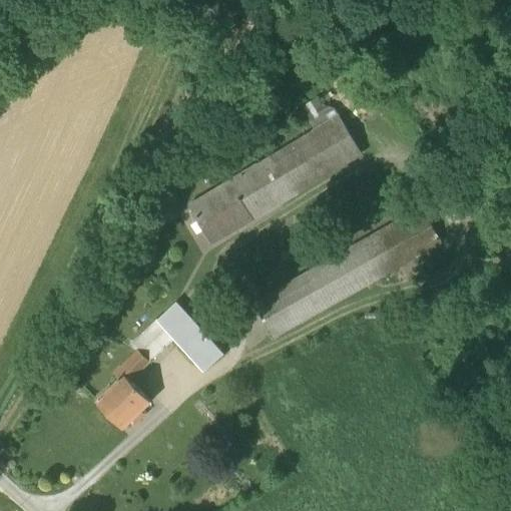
[(313,129),(337,115),(333,107),(321,102),(317,95),(299,106),(313,129)]
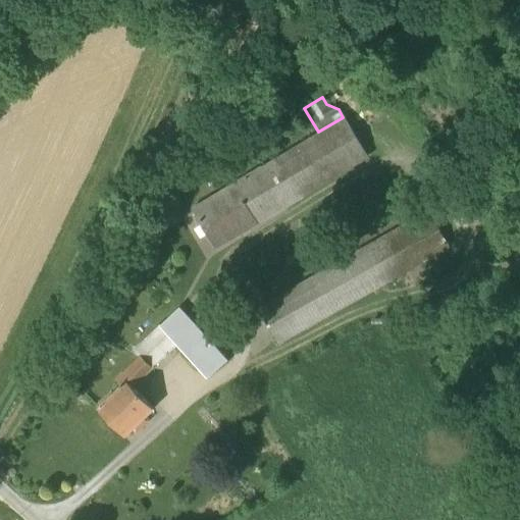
[(318,132),(261,166),(284,204),(366,155),(343,117),(318,132)]
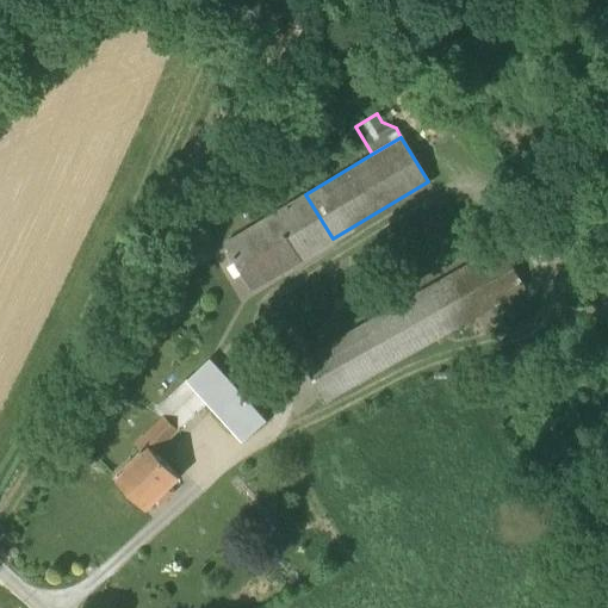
[(306,254),(333,239),(305,194),(279,210),(306,254)]
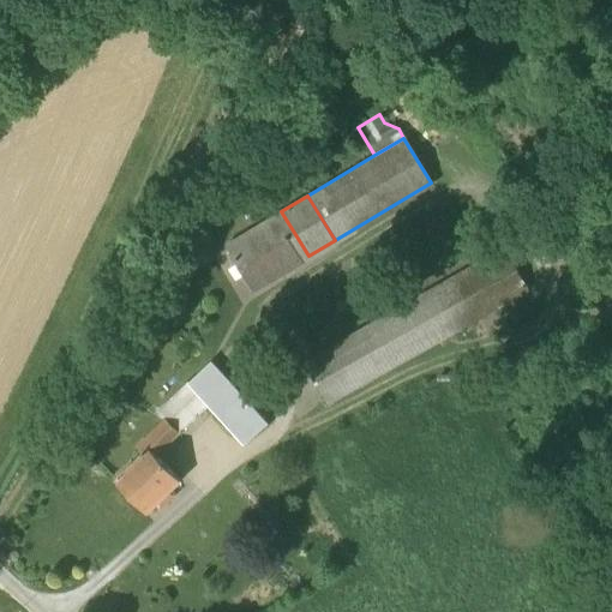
[(225,245),(252,291),(309,256),(281,211),(225,245)]
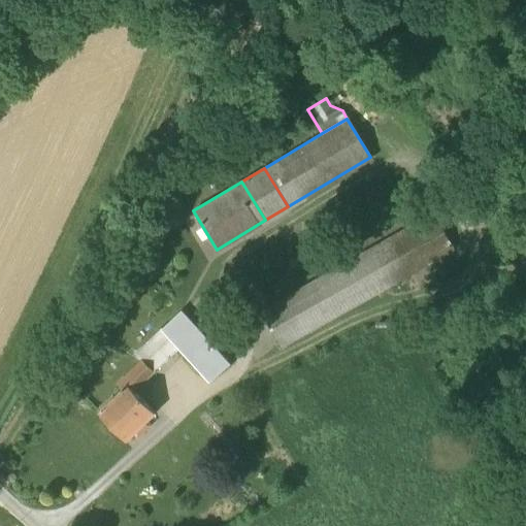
[(174,209),(163,217),(170,230),(182,223),(174,209)]
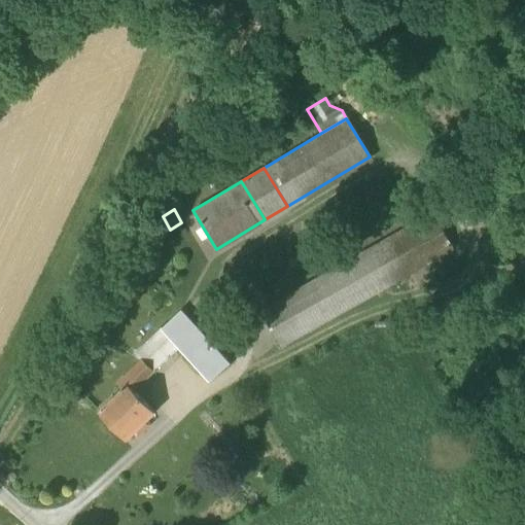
[(258,309),(279,345),(452,247),(431,212),(258,309)]
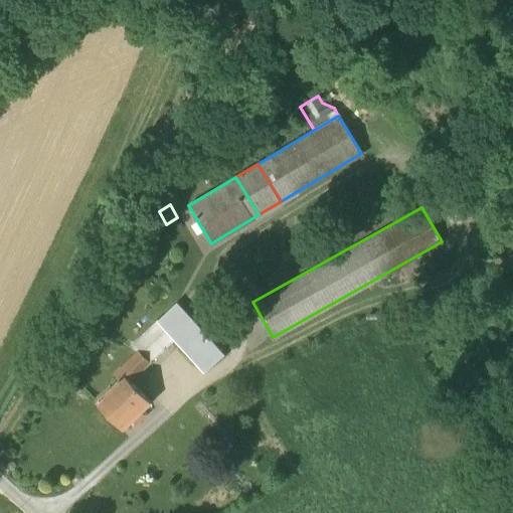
[(157,320),(168,331),(184,315),(174,303),(157,320)]
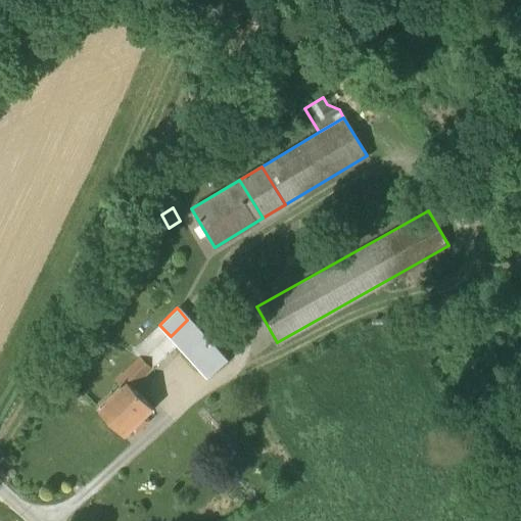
[(206,341),(187,320),(171,336),(170,336),(176,342),(189,358),(206,341)]
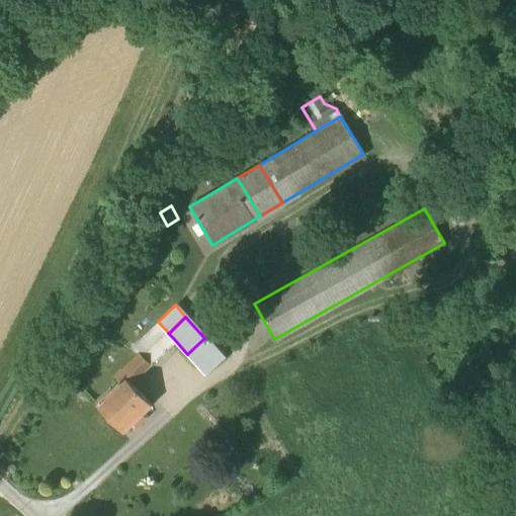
[(138,351),(150,363),(174,339),(168,333),(169,333),(158,322),(132,347),(137,352),(138,351)]
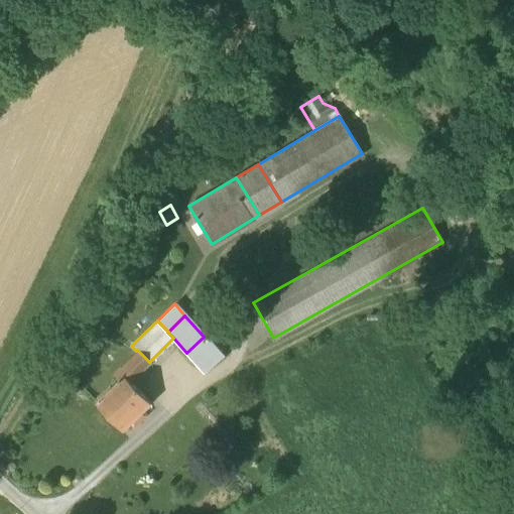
[(186,353),(204,372),(222,356),(204,337),(186,353)]
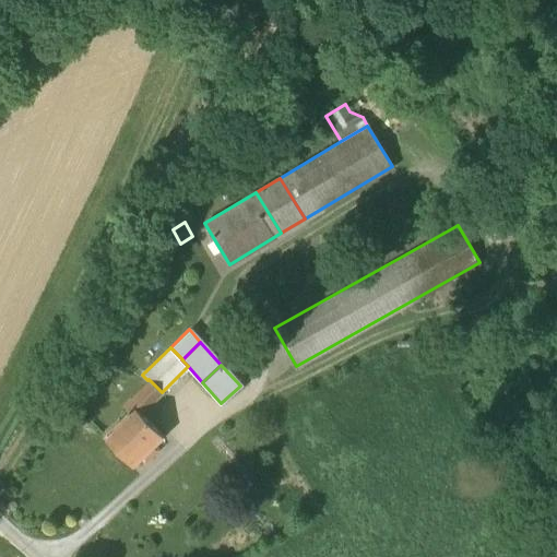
[(122,405),(129,412),(134,406),(140,413),(162,392),(149,379),(147,380),(122,405)]
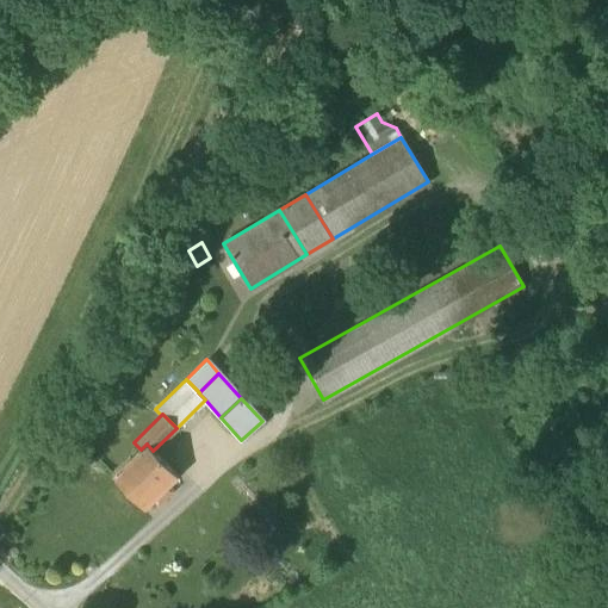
[(177,475),(153,451),(147,444),(141,450),(113,476),(143,507),(153,498),(157,503),(172,490),(167,484),(177,475)]
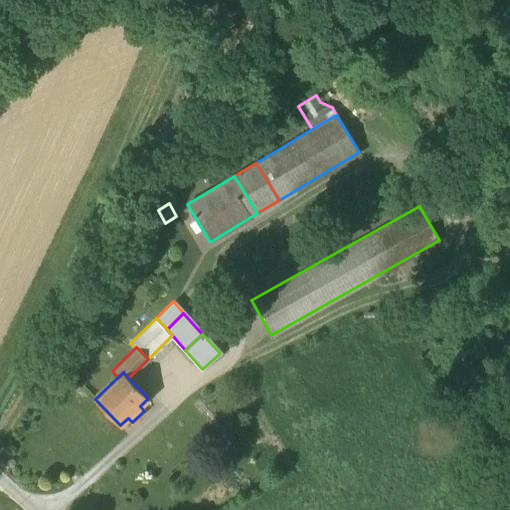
All buildings are outlined.
